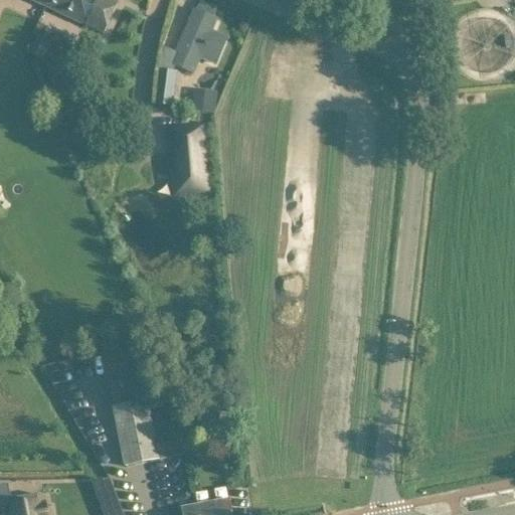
[(119,3),(113,0),(28,0),(81,25),(104,35),(119,3)]
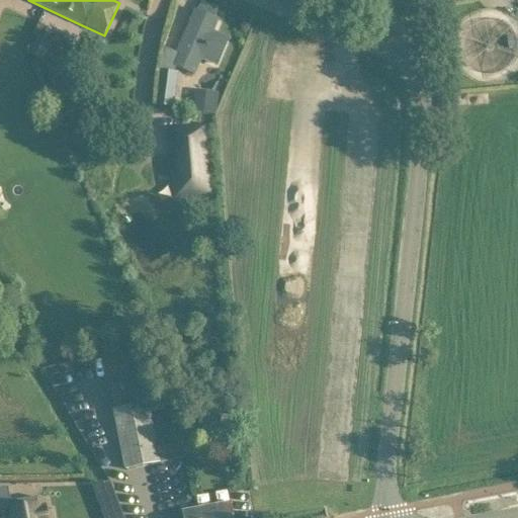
[(219,20),(216,18),(195,10),(177,54),(181,55),(176,67),(195,75),(202,59),(213,64),(220,62),(228,42),(225,37),(213,32),(219,20)]
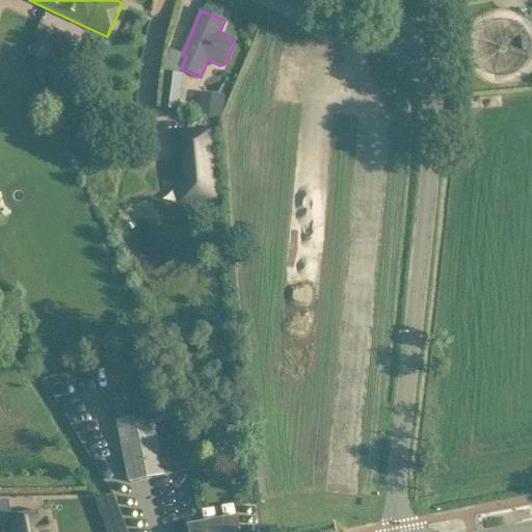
[(40,69),(43,61),(44,62),(53,43),(40,36),(31,56),(35,58),(32,65),(40,69)]
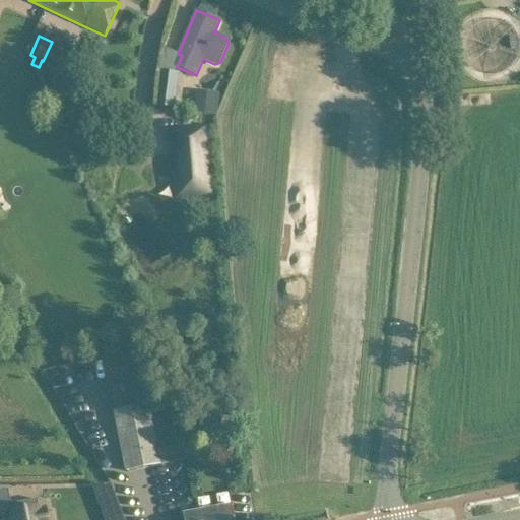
[(178,74),(160,72),(156,106),(174,108),(178,74)]
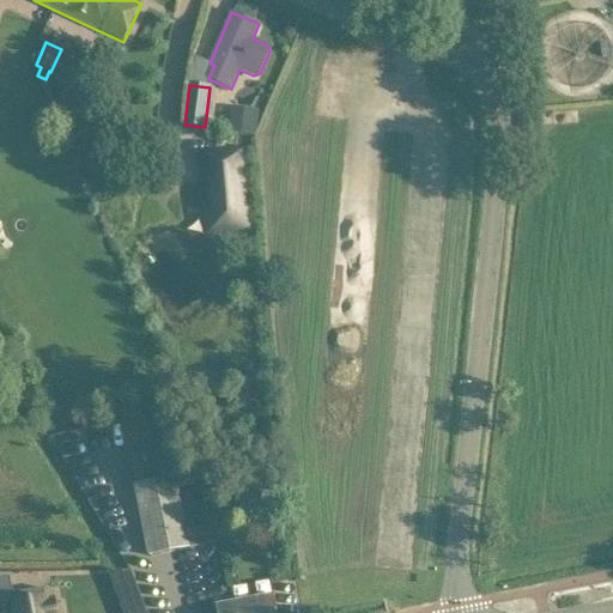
[(235,151),(205,153),(208,189),(210,204),(206,204),(208,235),(241,232),(249,232),(243,151),(235,151)]
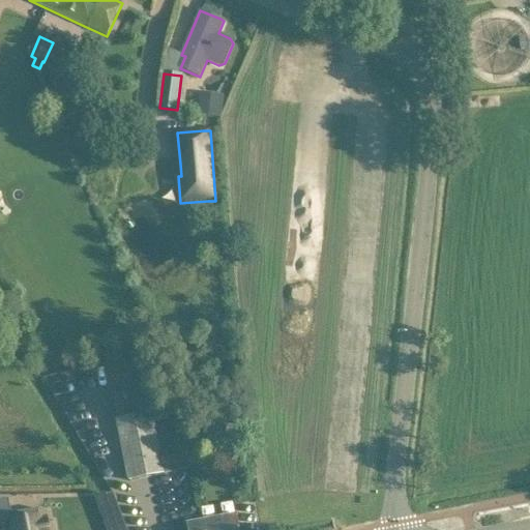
[(129,480),(193,469),(183,421),(154,427),(147,389),(113,395),(129,480)]
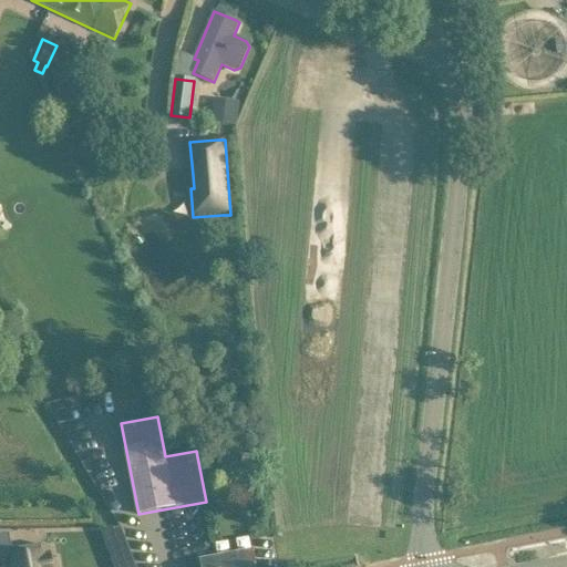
[(0,566),(52,566),(51,556),(43,557),(41,545),(11,550),(9,535),(9,534),(0,534),(0,566)]
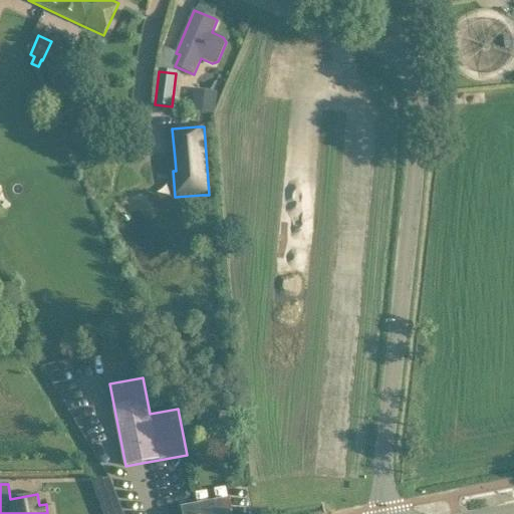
[(185,503),(180,504),(181,513),(232,513),(230,500),(186,508),(185,503)]
